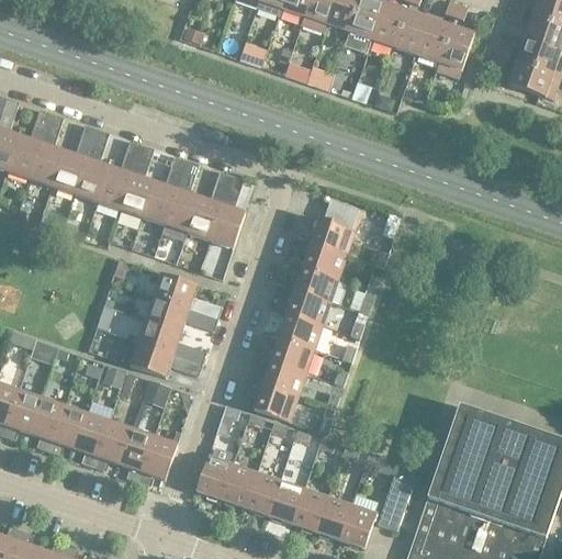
[(234,0),(234,1),(256,9),(258,0),(234,0)]
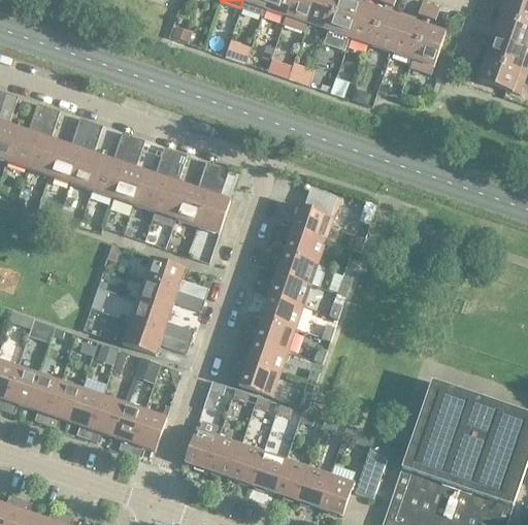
[(242,0),(240,8),(261,15),(264,8),(266,0),(242,0)]
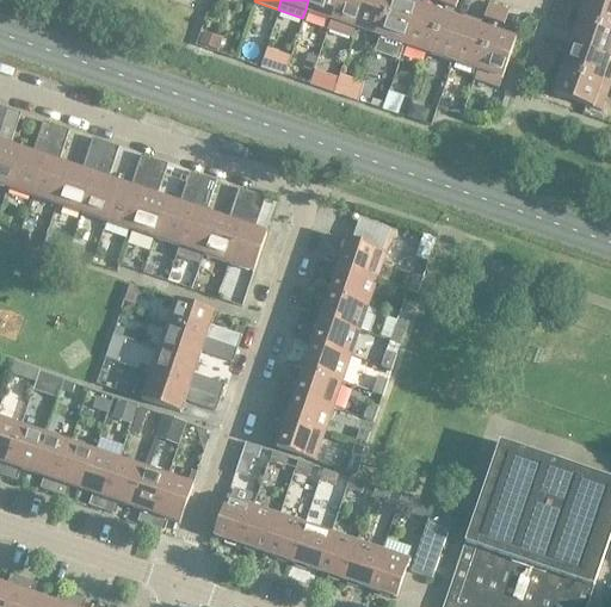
[(308,0),(306,10),(329,18),(335,0),(308,0)]
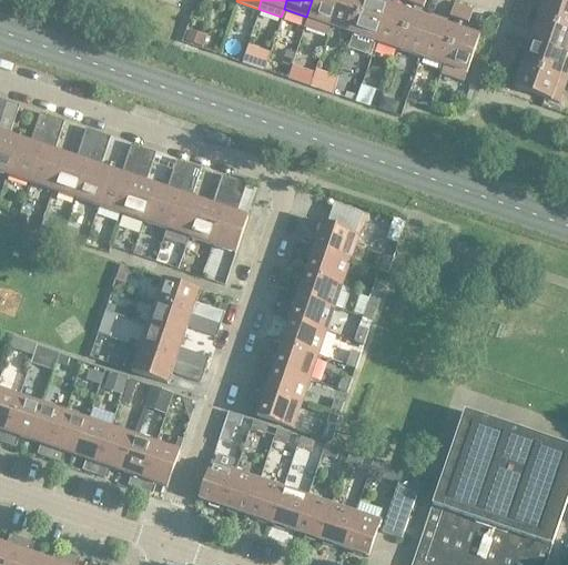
[(312,0),(306,17),(304,24),(326,32),(330,24),(337,0),(312,0)]
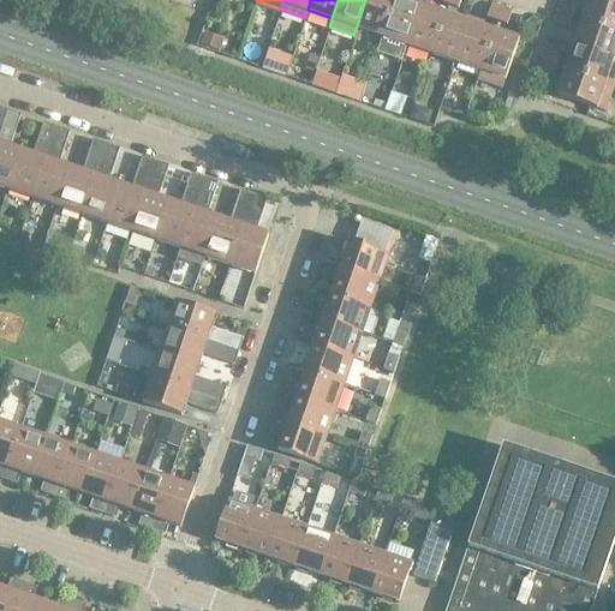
[(365,0),(357,27),(381,35),(392,0),(365,0)]
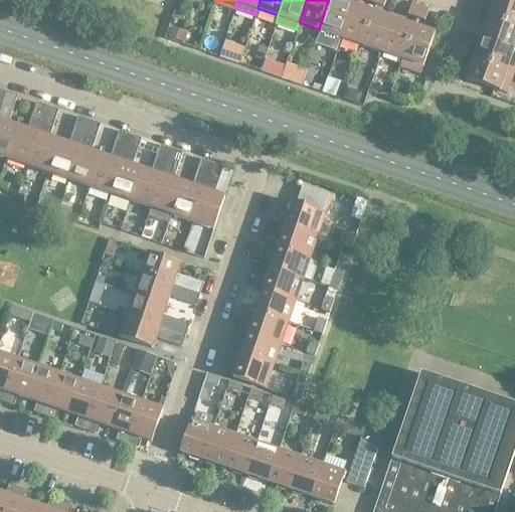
[(351,3),(342,0),(328,0),(319,29),(339,36),(351,3)]
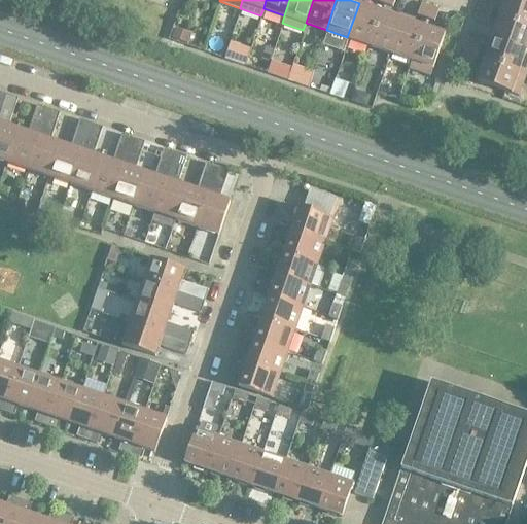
[(481,0),(478,9),(490,13),(493,4),(481,0)]
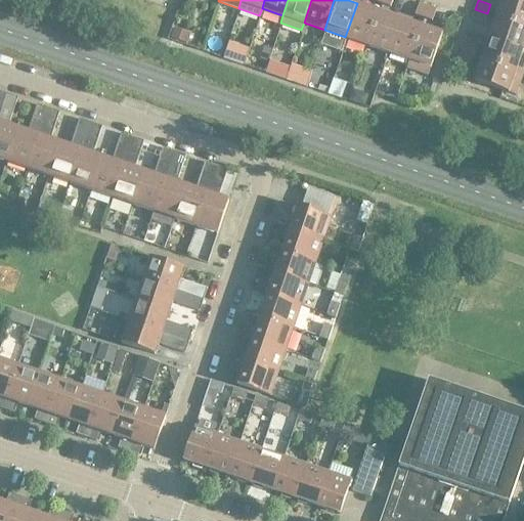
[(523,2),(517,0),(499,0),(494,15),(523,26),(523,2)]
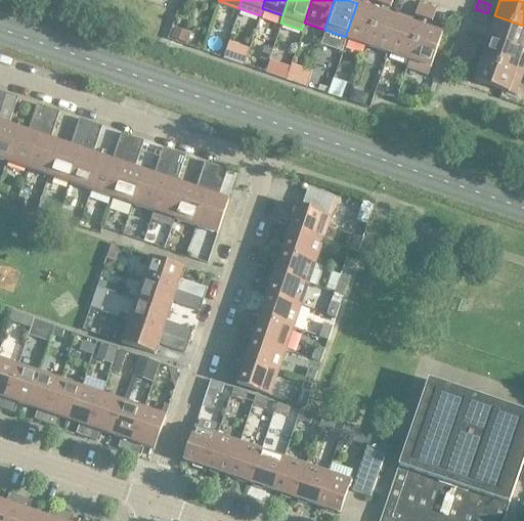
[(413,13),(423,16),(427,4),(418,1),(413,13)]
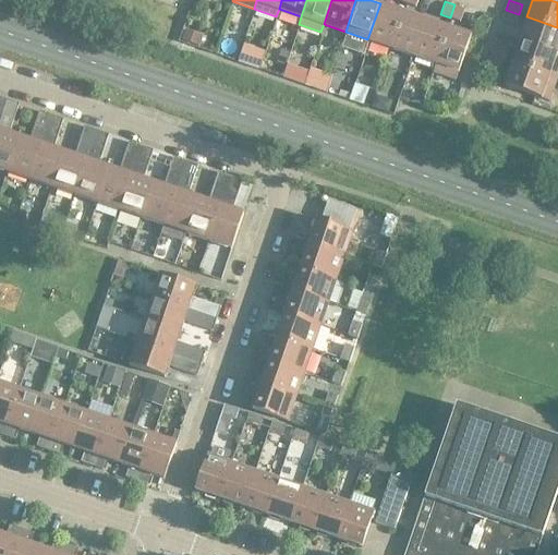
[(402,11),(380,3),(367,39),(390,47),(402,11)]
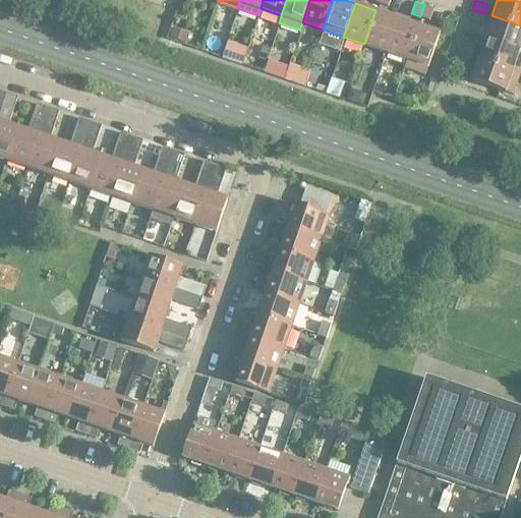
[(432,7),(424,4),(420,16),(428,19),(432,7)]
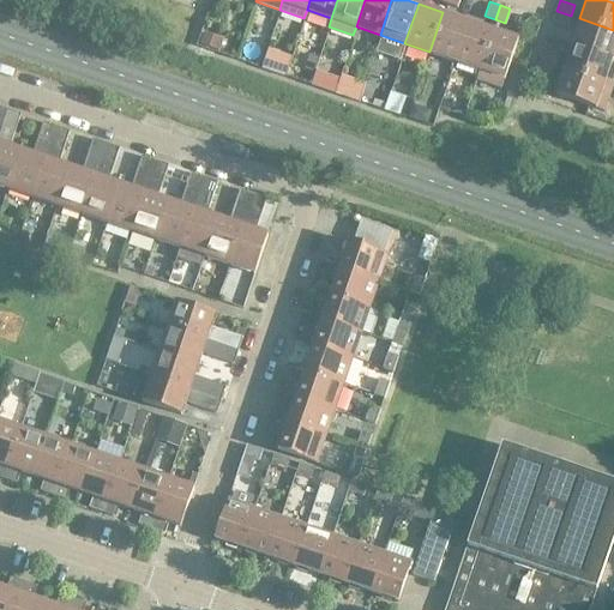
[(571,16),(557,11),(553,20),(567,25),(571,16)]
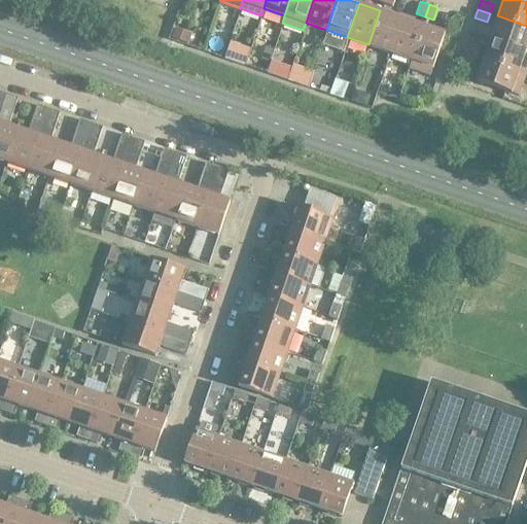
[(401,18),(380,10),(369,44),(389,51),(401,18)]
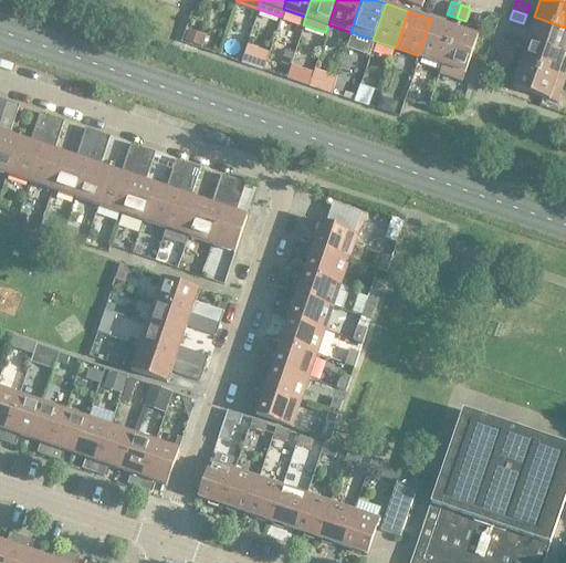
[(565,44),(565,28),(534,17),(526,40),(564,52),(565,44)]
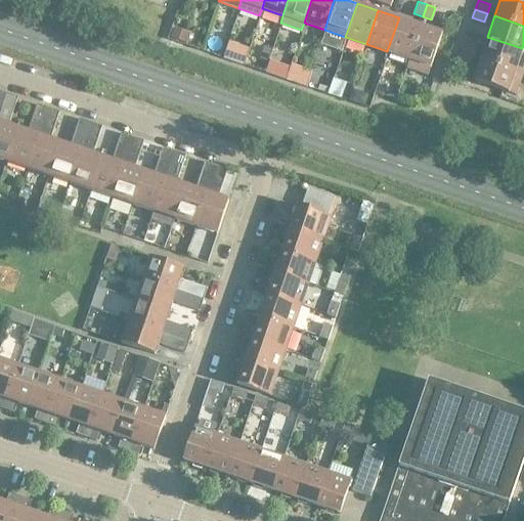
[(420,25),(399,17),(387,51),(408,58),(420,25)]
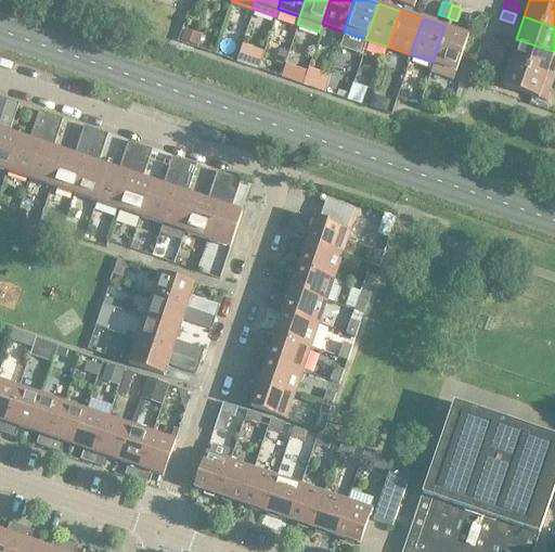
[(182,26),(178,37),(197,45),(202,33),(182,26)]
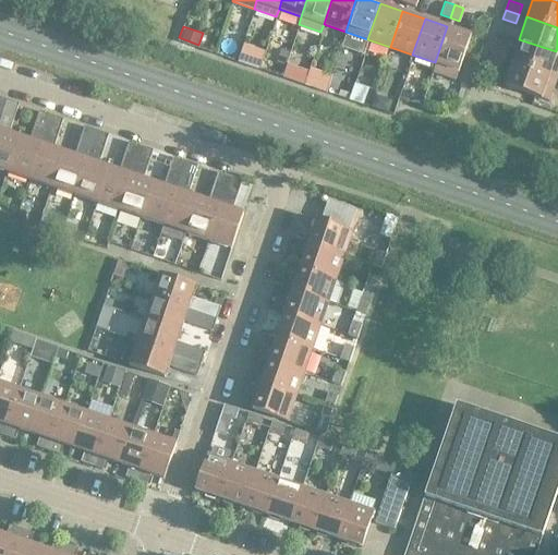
[(470,34),(447,26),(435,62),(432,70),(455,79),(470,34)]
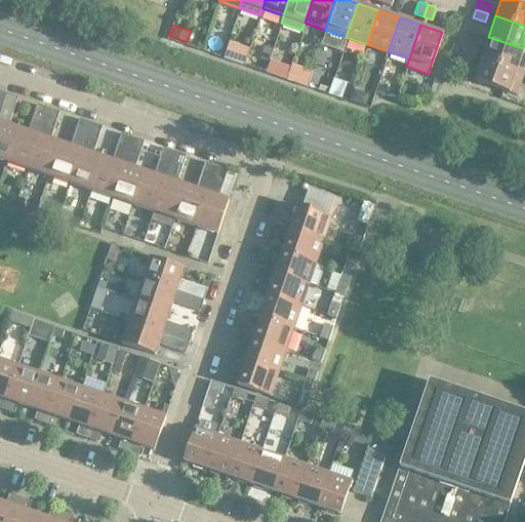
[(524,66),(524,48),(523,48),(488,37),(481,57),(523,72),(524,66)]
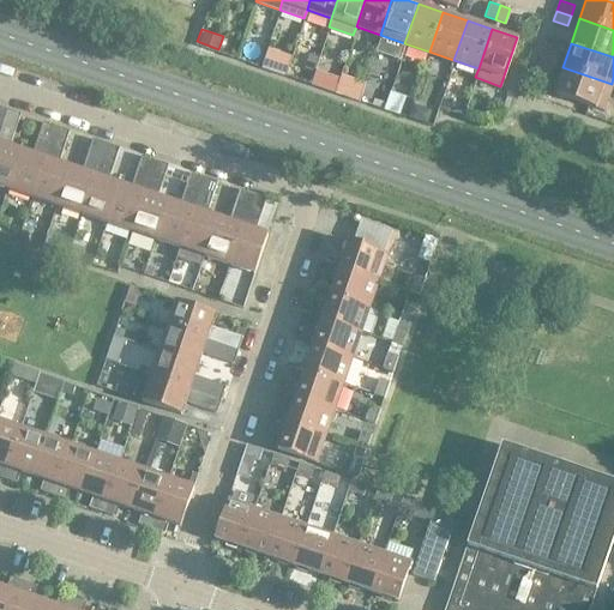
[(543,49),(540,59),(554,64),(558,54),(543,49)]
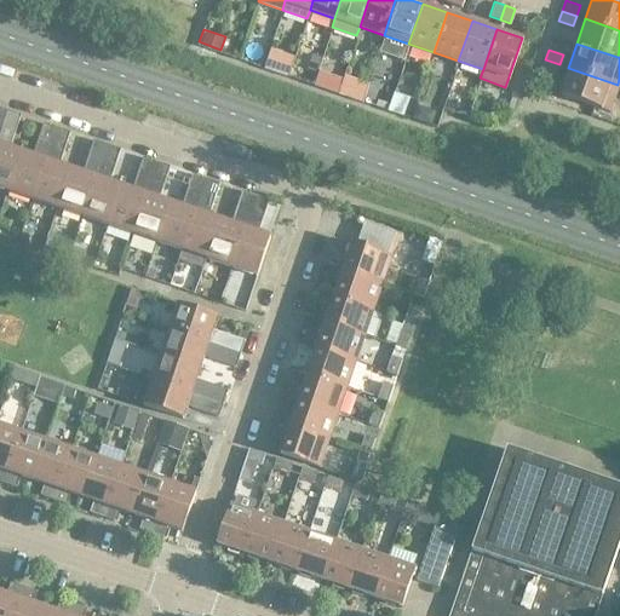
[(310,52),(305,65),(316,69),(320,56),(310,52)]
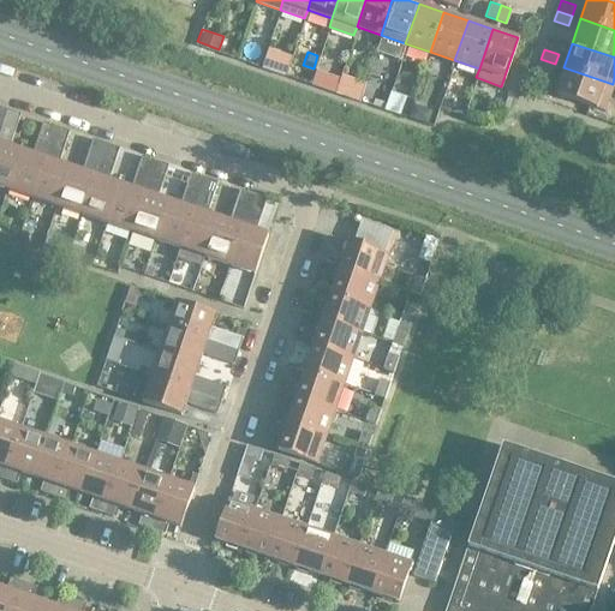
[(555,64),(541,59),(537,70),(551,75),(555,64)]
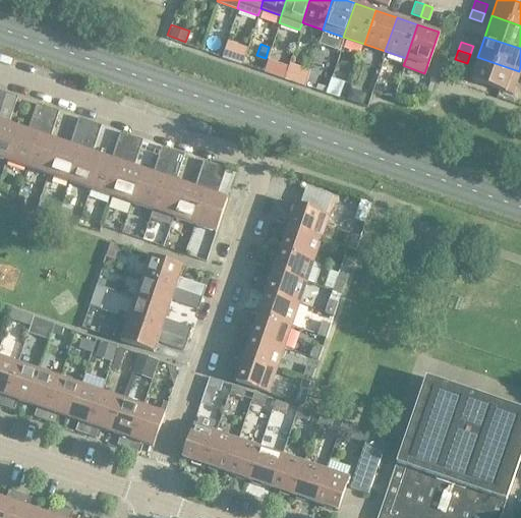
[(519,71),(477,57),(470,78),(512,93),(519,71)]
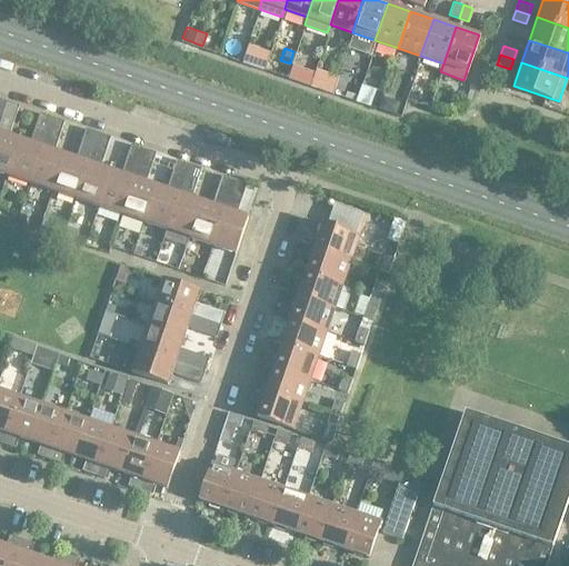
[(305,67),(300,81),(309,83),(313,70),(305,67)]
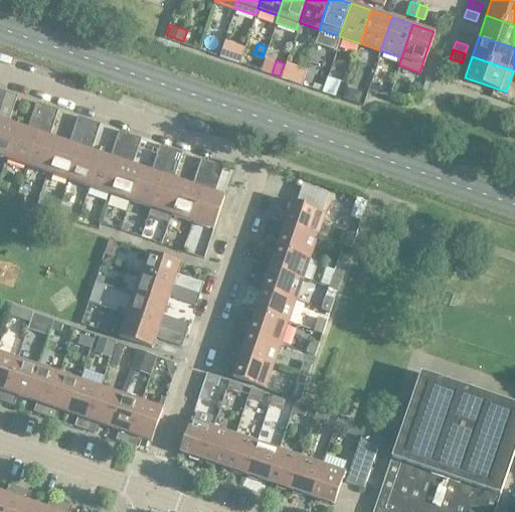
[(17,95),(5,91),(0,106),(0,154),(6,157),(17,124),(7,121),(6,118),(9,116),(17,95)]
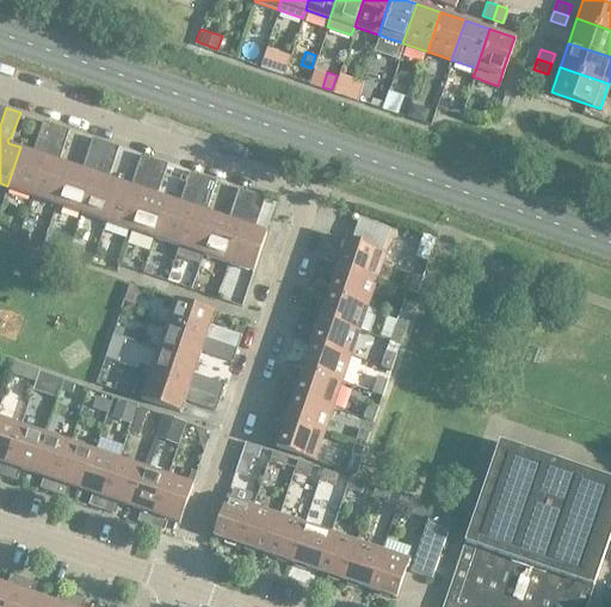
[(31,152),(20,147),(7,186),(31,194),(55,124),(42,119),(34,144),(35,149),(31,152)]
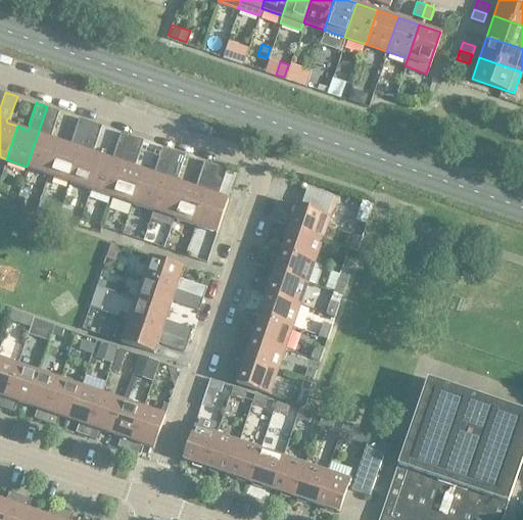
[(58,110),(47,106),(27,167),(48,174),(54,153),(59,140),(49,137),(48,134),(51,132),(58,110)]
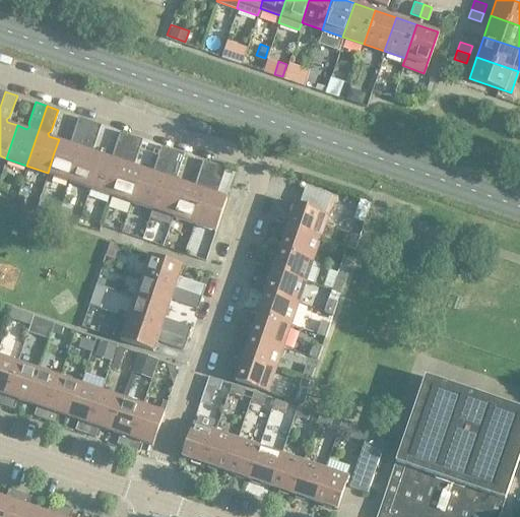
[(59,139),(54,152),(48,173),(68,180),(88,120),(77,116),(70,137),(71,141),(68,143),(59,139)]
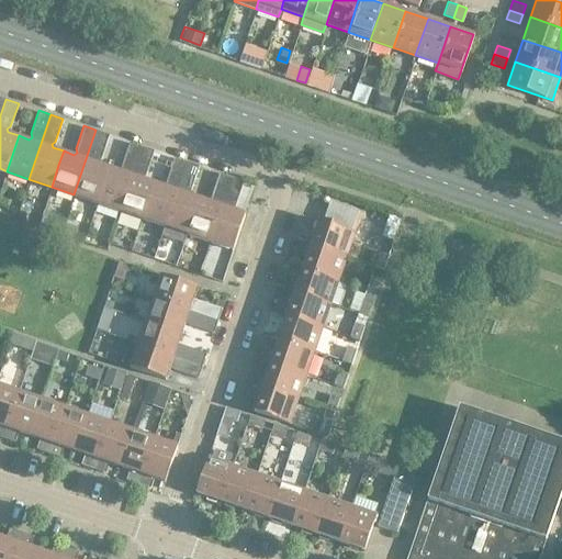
[(108,134),(96,130),(74,194),(97,202),(109,166),(98,163),(97,159),(100,157),(108,134)]
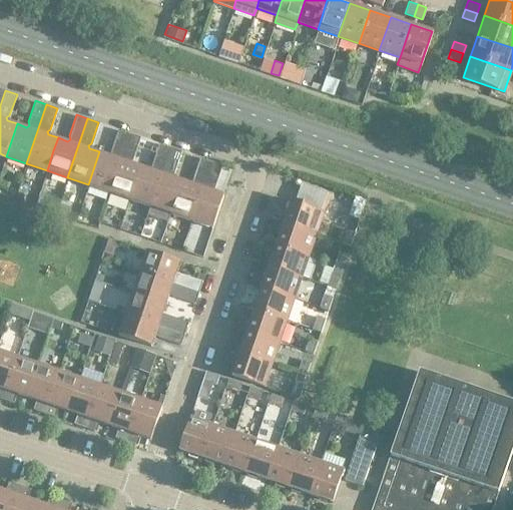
[(108,155),(99,151),(88,184),(108,191),(129,132),(118,128),(110,150),(112,153),(108,155)]
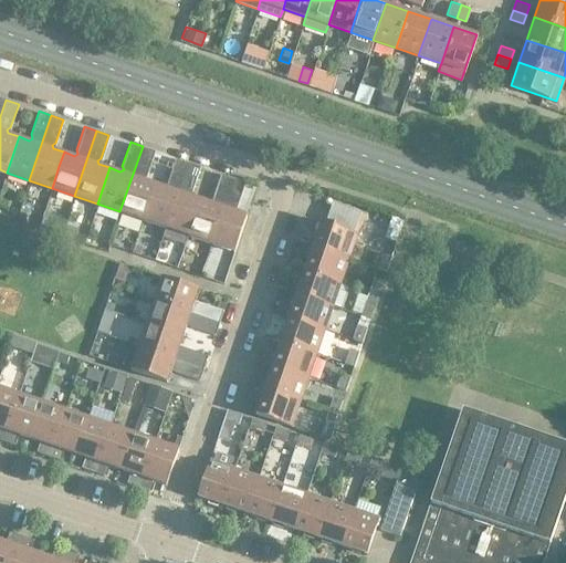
[(155,150),(143,146),(119,211),(143,219),(155,183),(145,179),(143,176),(146,174),(155,150)]
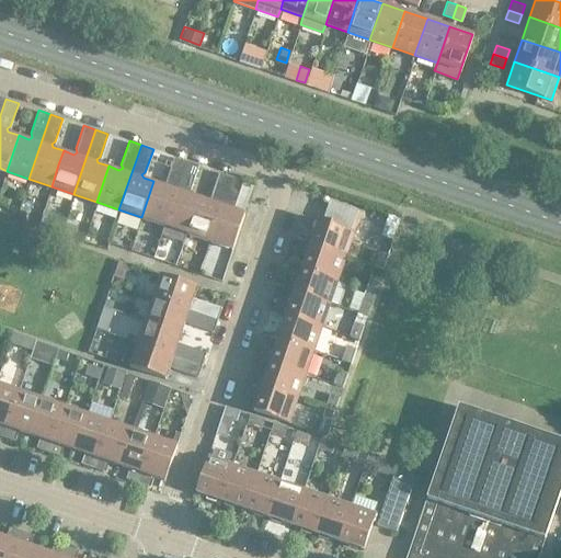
[(163,185),(153,181),(141,217),(163,225),(185,160),(173,156),(165,180),(168,183),(163,185)]
